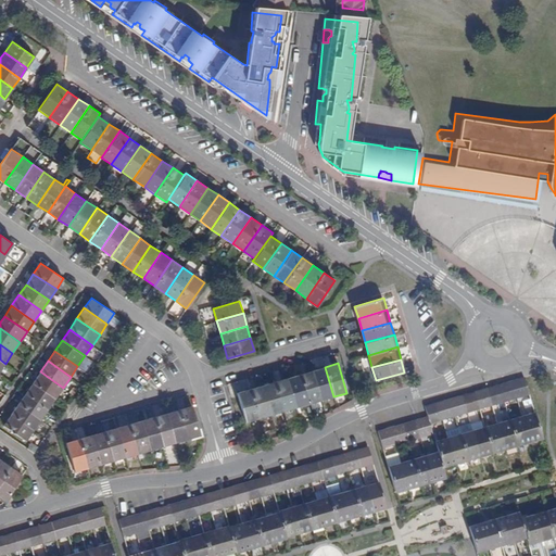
[(325,367),(313,370),(321,401),(333,396),(325,367)]
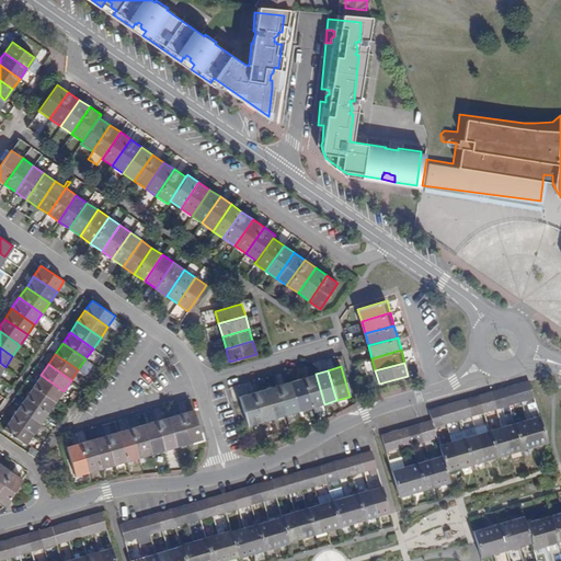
[(316,374),(304,377),(311,408),(324,404),(316,374)]
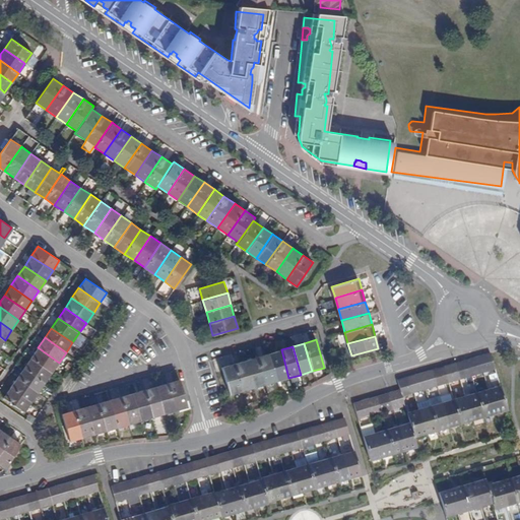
[(38,347),(30,358),(52,373),(59,363),(38,347)]
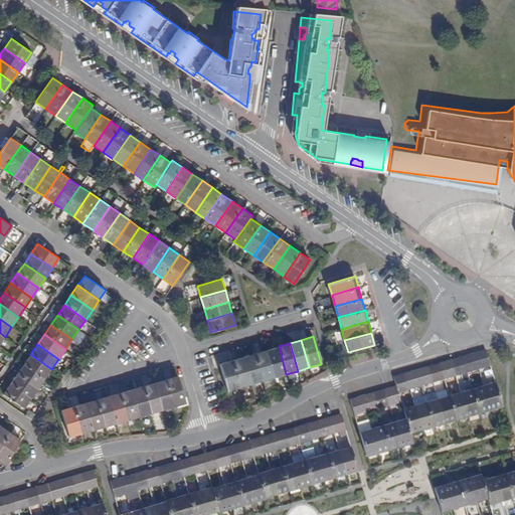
[(279,346),(267,350),(275,377),(286,374),(279,346)]
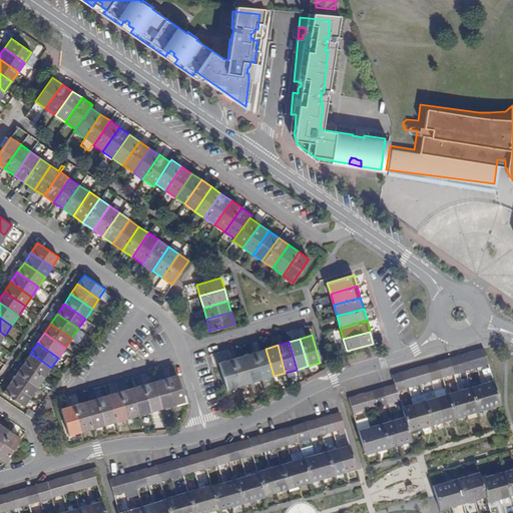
[(477,367),(488,364),(484,348),(472,351),(477,367)]
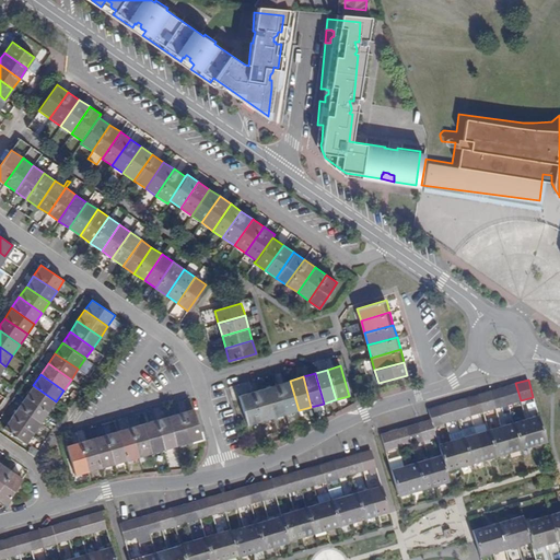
[(235,395),(252,389),(249,381),(233,386),(235,395)]
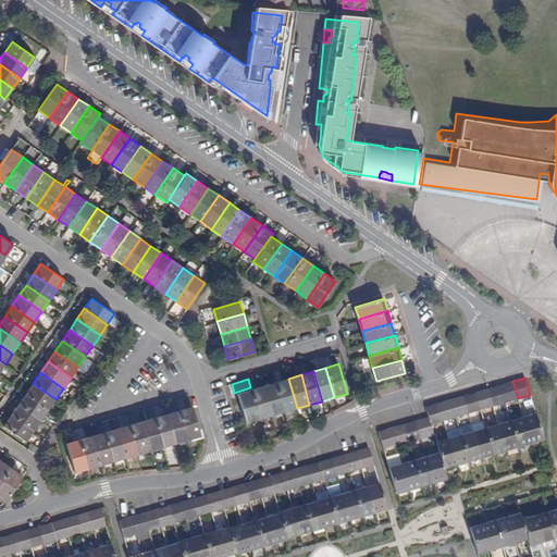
[(288,379),(276,382),(285,411),(297,408),(288,379)]
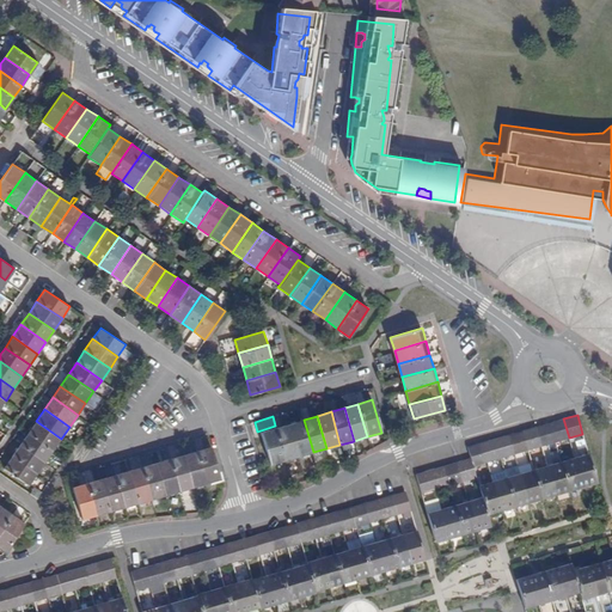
[(555,441),(569,438),(563,418),(550,422),(555,441)]
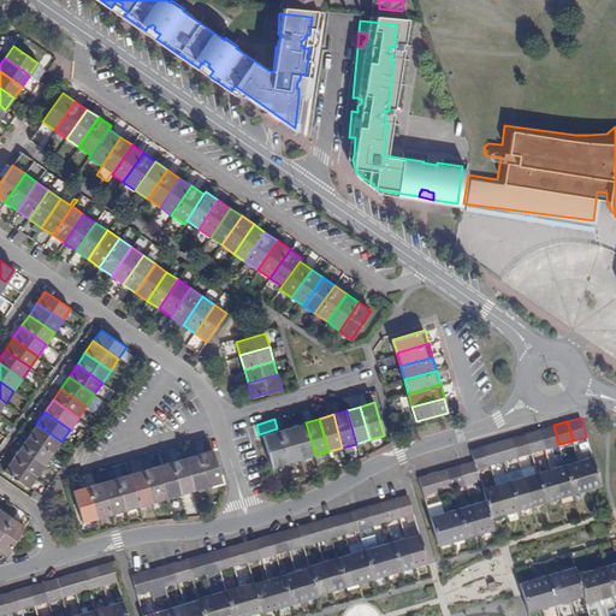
[(306,422),(292,426),(301,460),(315,455),(306,422)]
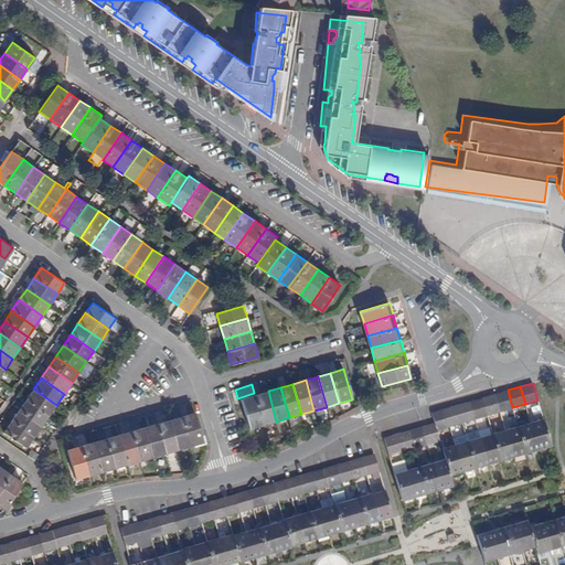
[(33,388),(25,400),(49,416),(56,405),(33,388)]
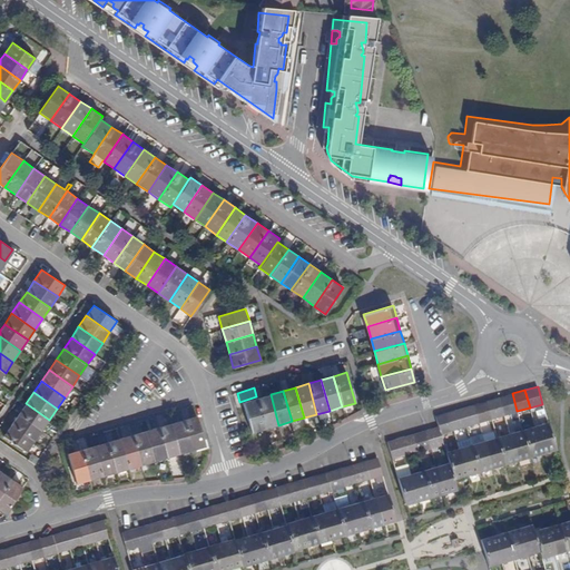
[(504,415),(517,411),(512,393),(499,397),(504,415)]
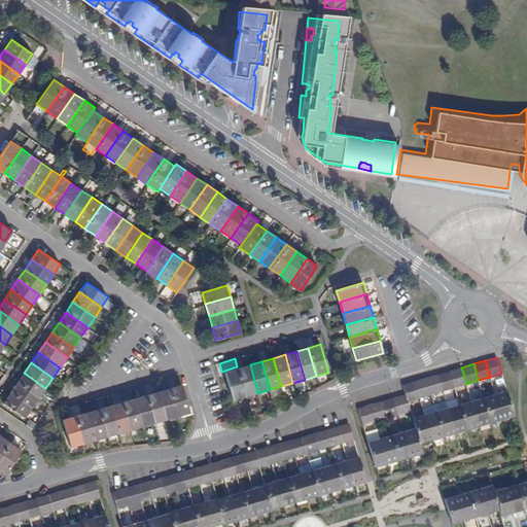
[(250,364),(237,369),(245,396),(257,393),(250,364)]
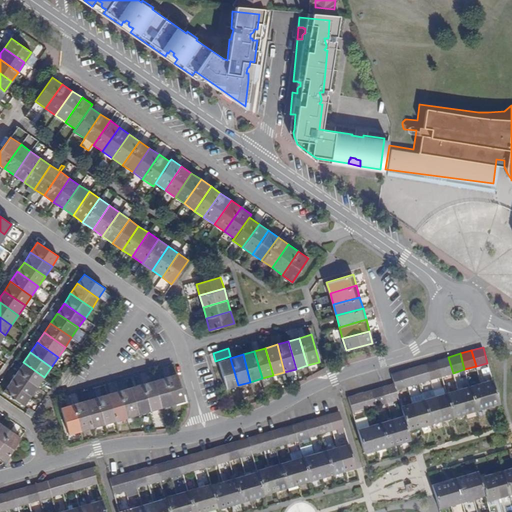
[(442,376),(453,373),(448,357),(437,360),(442,376)]
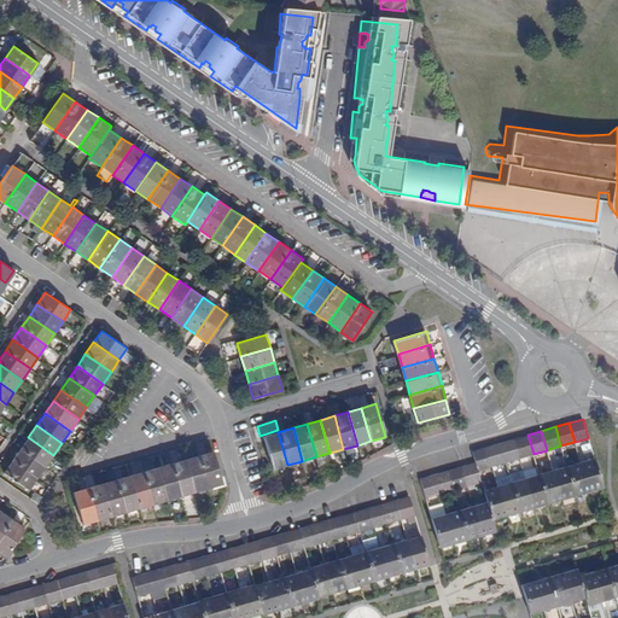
[(273,470),(287,465),(278,432),(263,436),(273,470)]
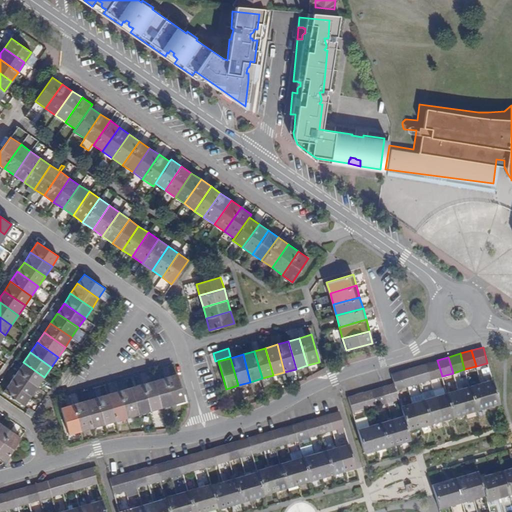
[(430,379),(442,376),(437,360),(425,363),(430,379)]
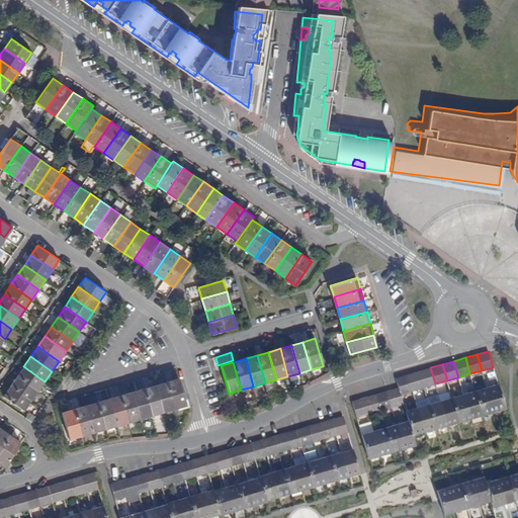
[(23,366),(16,376),(37,391),(45,381),(23,366)]
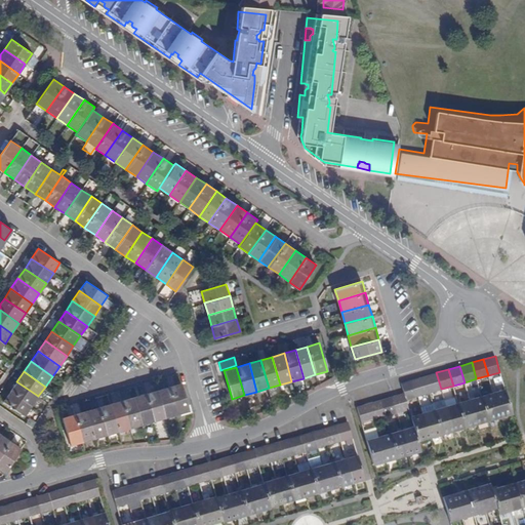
[(430,393),(441,389),(436,372),(425,375),(430,393)]
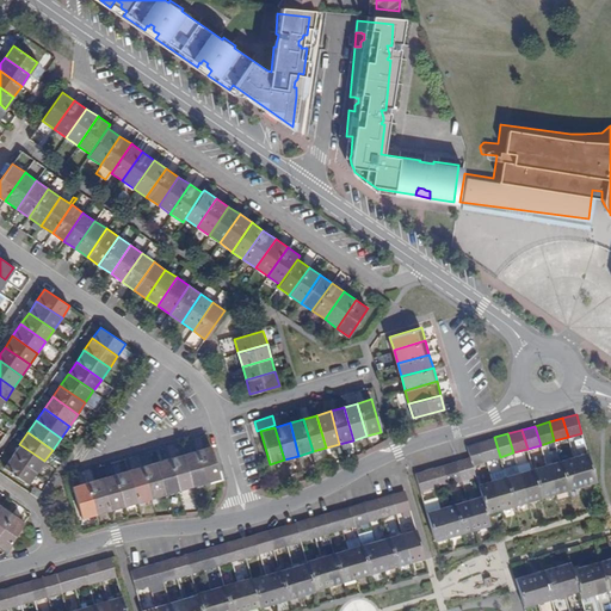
[(486,461),(500,457),(494,437),(481,442),(486,461)]
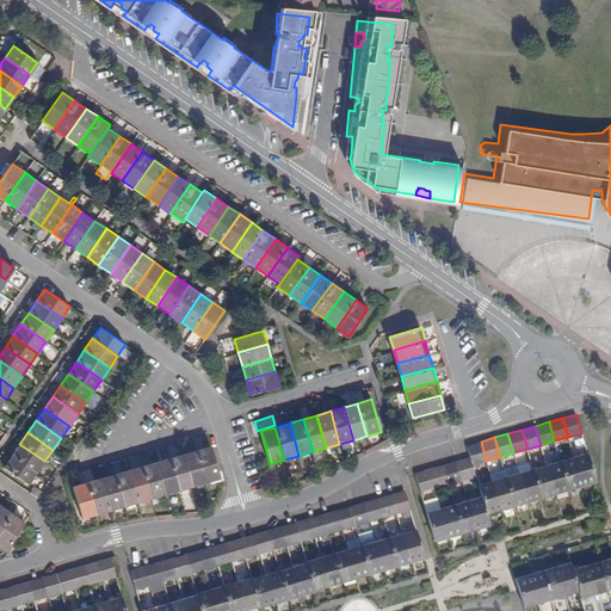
[(473,464),(486,461),(481,442),(467,445),(470,457),(473,464)]
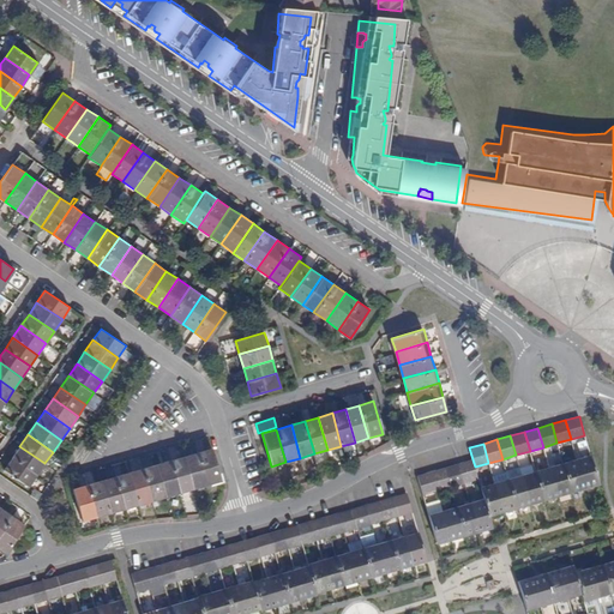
[(19,446),(11,458),(36,475),(44,463),(19,446)]
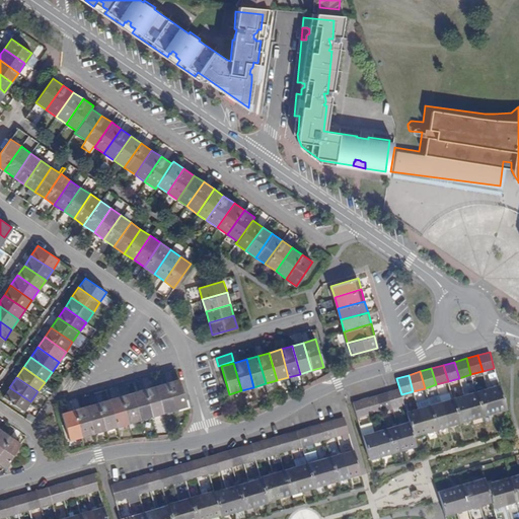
[(179,377),(167,381),(175,409),(188,405),(179,377)]
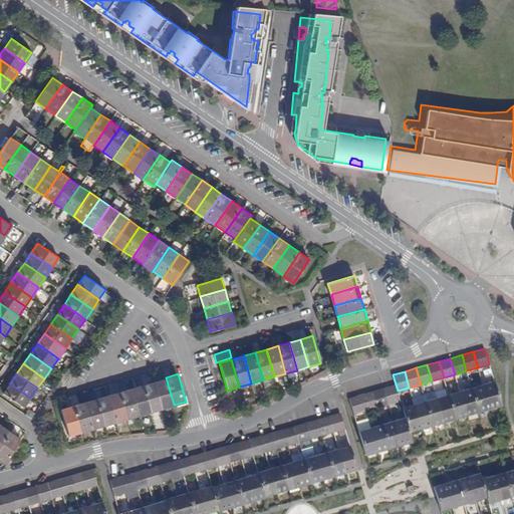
[(166,377),(154,380),(162,409),(174,405),(166,377)]
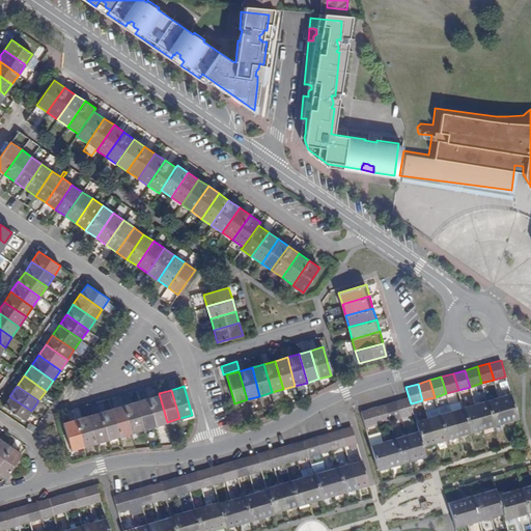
[(159,393),(147,397),(156,425),(167,422),(159,393)]
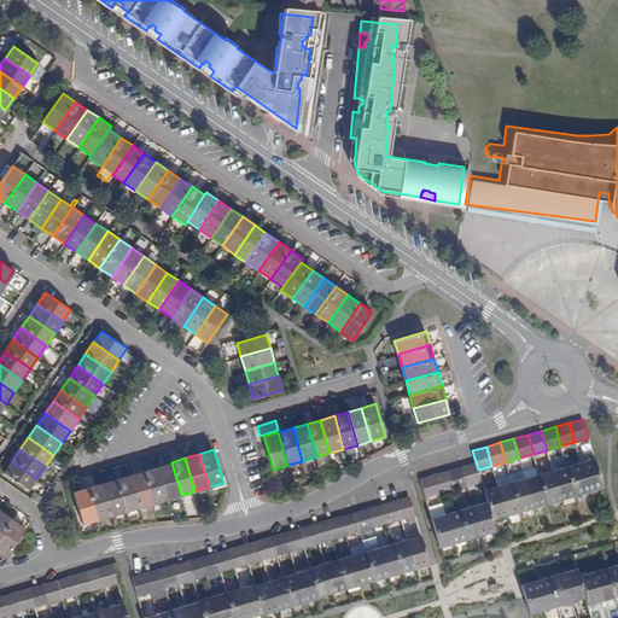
[(594,458),(581,461),(589,491),(602,488),(594,458)]
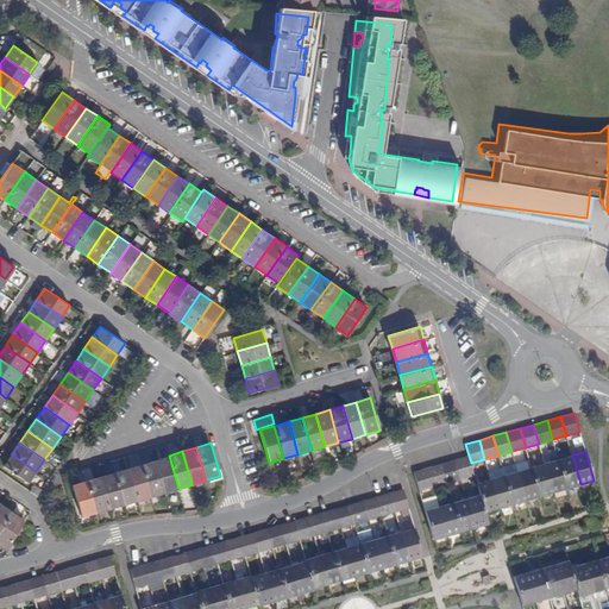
[(29,483),(36,471),(11,454),(4,465),(29,483)]
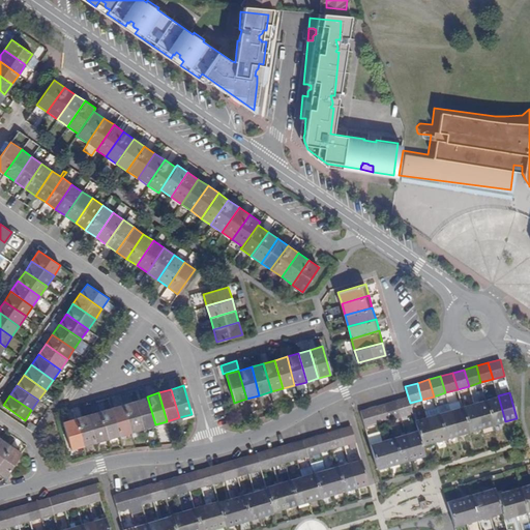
[(498,395),(486,399),(493,425),(505,421),(498,395)]
